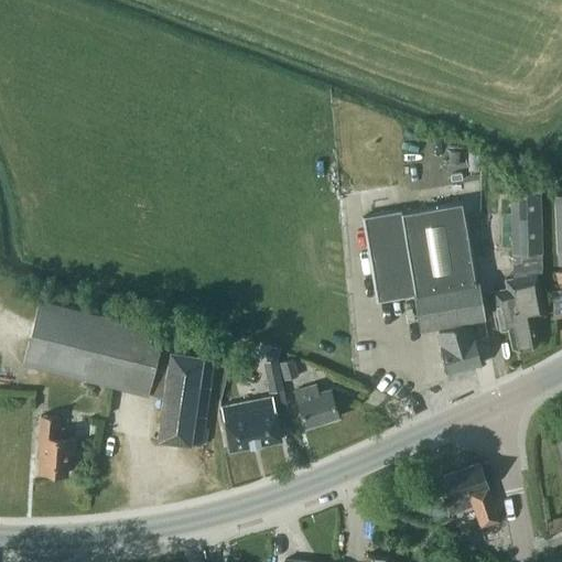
[(515,204),(512,204),(515,280),(507,282),(509,291),(495,293),(503,332),(510,331),(514,349),(539,345),(533,319),(547,316),(538,276),(543,274),(542,229),(541,187),(515,188),(515,204)]
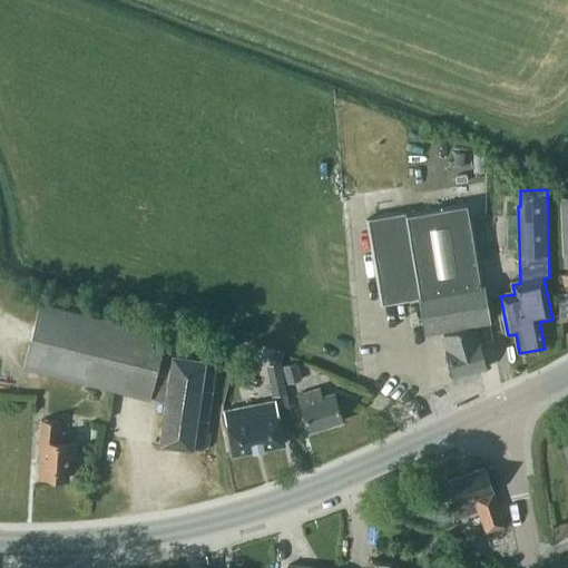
[(407,214),(369,219),(383,305),(420,299),(426,333),(491,322),(485,285),(481,286),(468,206),(408,216),(407,214)]
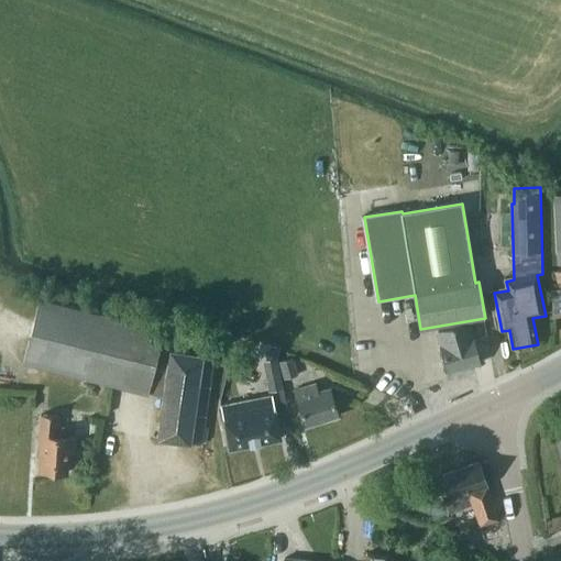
[(149,395),(164,398),(173,351),(161,348),(165,331),(41,300),(25,364),(149,395)]
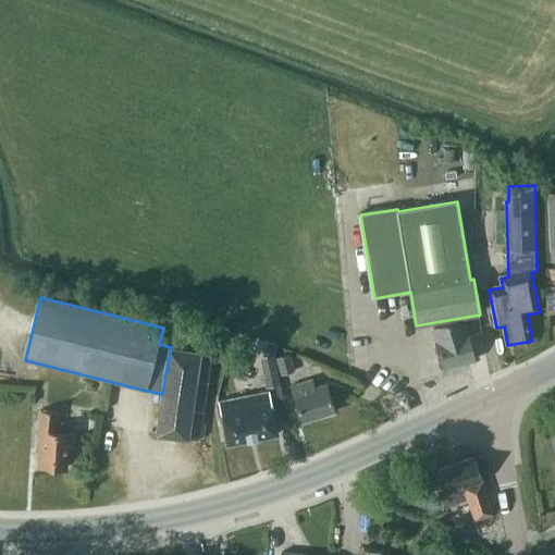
[(439,343),(436,344),(444,370),(476,361),(468,334),(468,335),(464,321),(434,329),(439,343)]
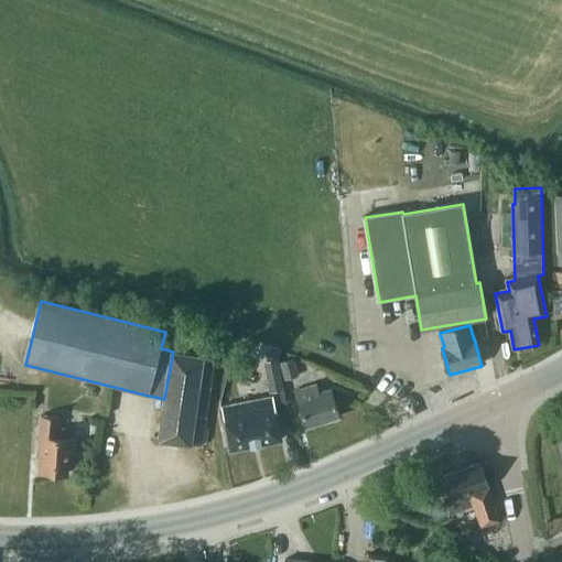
[(217,349),(174,343),(173,352),(164,399),(162,411),(159,441),(203,446),(216,358),(215,358),(217,349)]
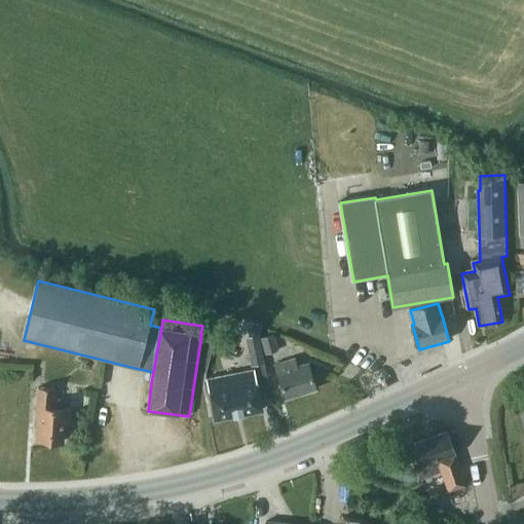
[(247,337),(253,367),(265,365),(259,335),(247,337)]
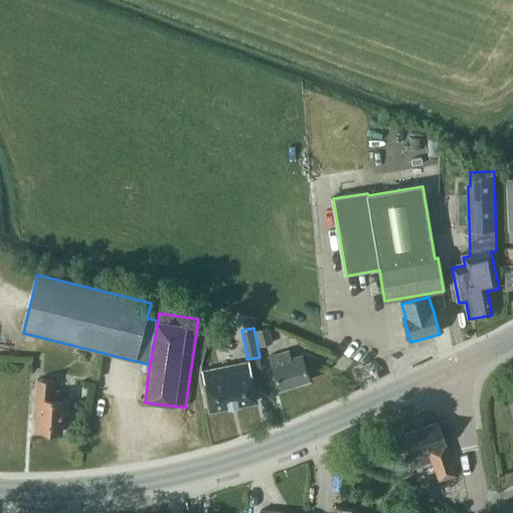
[(261,349),(274,345),(269,329),(257,333),(261,349)]
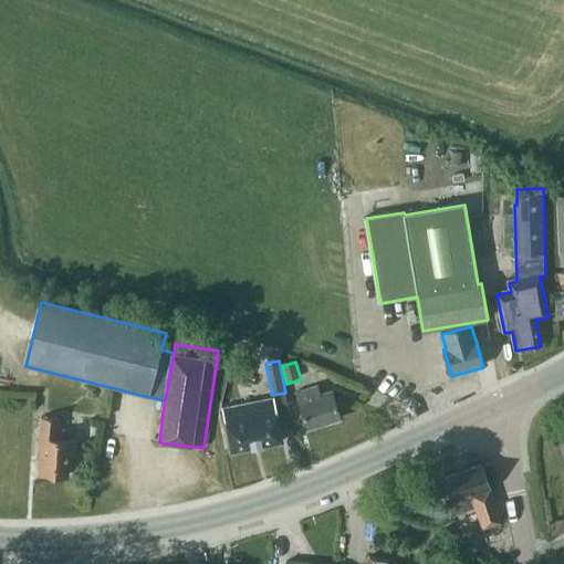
[(319,387),(296,394),(307,430),(342,420),(333,392),(321,396),(319,387)]
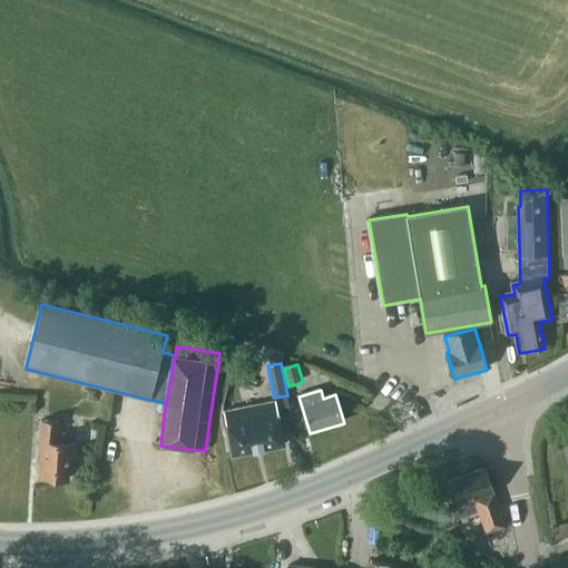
[(285,446),(277,402),(225,413),(233,457),(285,446)]
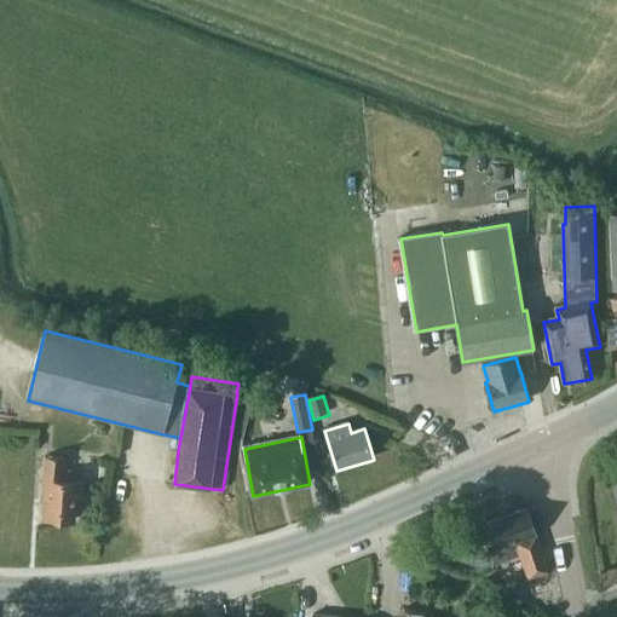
[(63,482),(63,470),(65,470),(67,460),(46,457),(44,495),(46,495),(44,520),(75,523),(78,500),(82,501),(84,483),(63,482)]
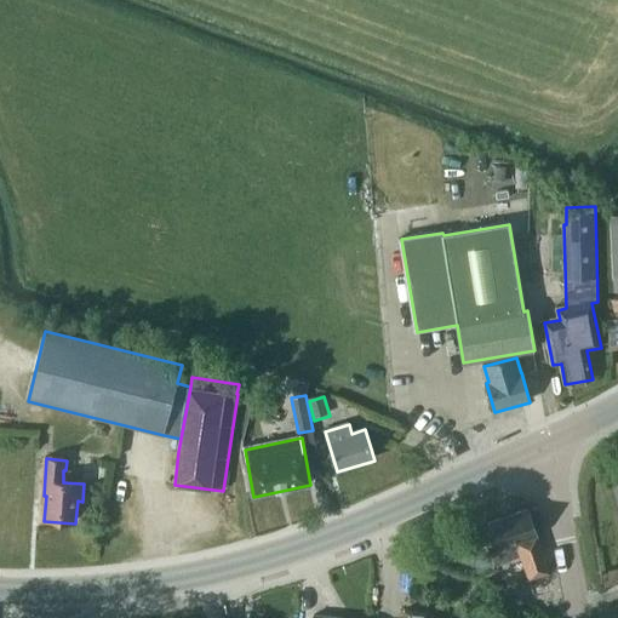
[(482,527),(497,566),(521,558),(530,582),(536,598),(553,595),(547,576),(551,574),(528,510),(482,527)]
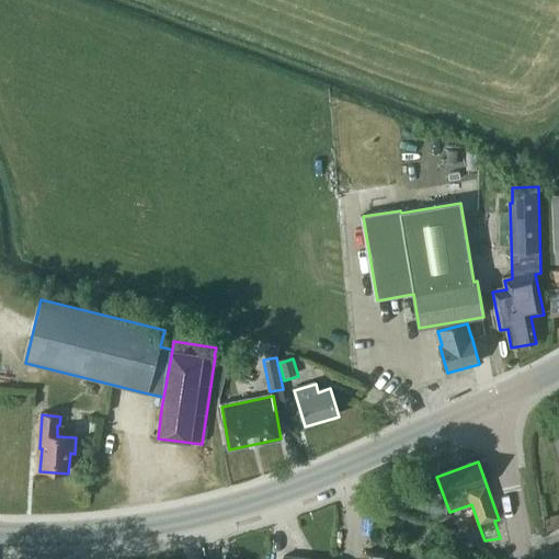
[(548,533),(558,529),(558,515),(545,518),(548,533)]
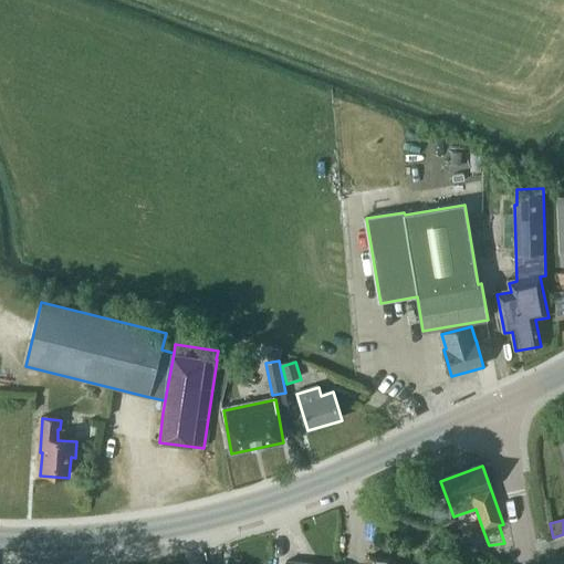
All buildings are outlined.
